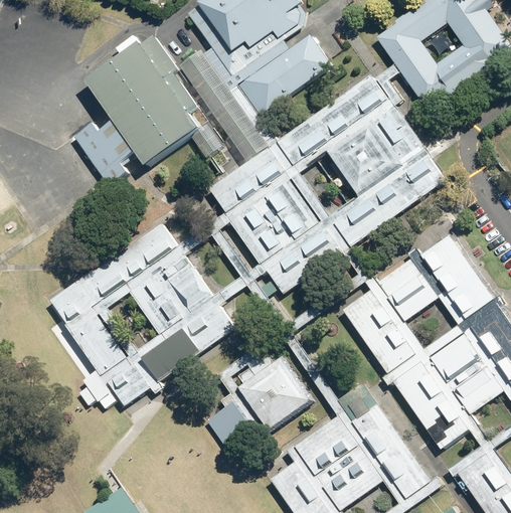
[(296,24),(299,6),(303,3),(301,0),(202,0),(198,3),(200,5),(233,51),(246,42),(250,47),(273,32),(278,37),(296,24)]
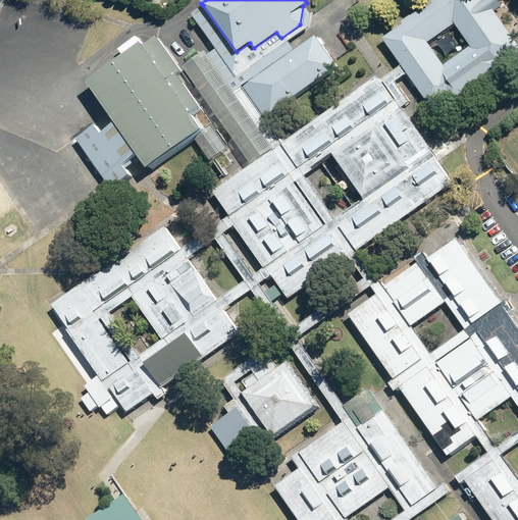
[(507,69),(502,61),(517,49),(517,47),(481,0),(430,0),(380,38),(403,68),(434,111),(446,102),(451,107),(507,69)]
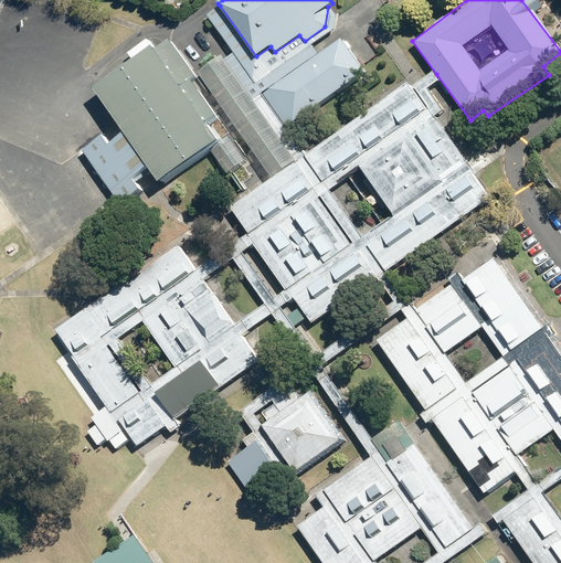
[(261,93),(284,127),(363,72),(340,38),(314,55),(261,93)]
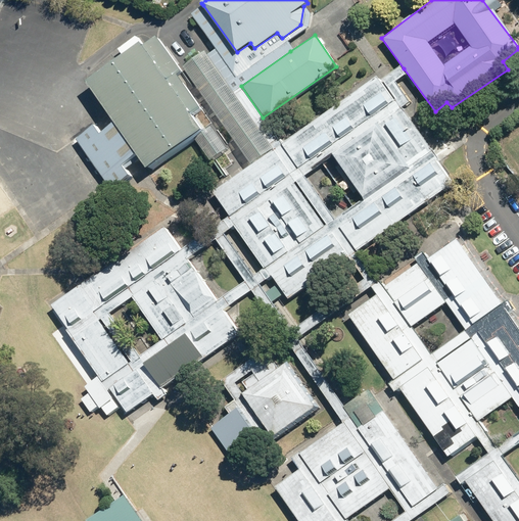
[(140,154),(149,168),(204,130),(143,43),(89,82),(118,121),(140,154)]
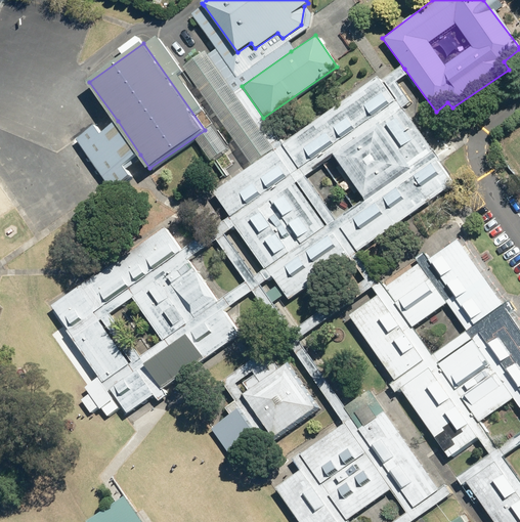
[(377,77),(277,147),(213,192),(232,220),(268,271),(289,300),(352,254),(452,183),(433,156),(396,104),(377,77)]
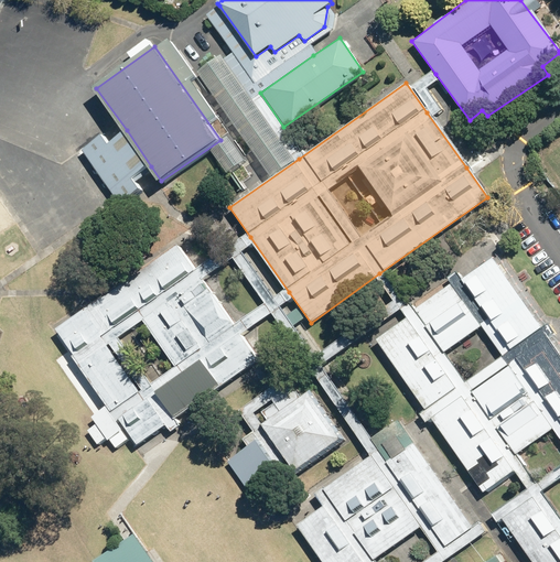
[(79,149),(118,205),(140,190),(132,179),(151,166),(127,130),(107,144),(100,134),(79,149)]
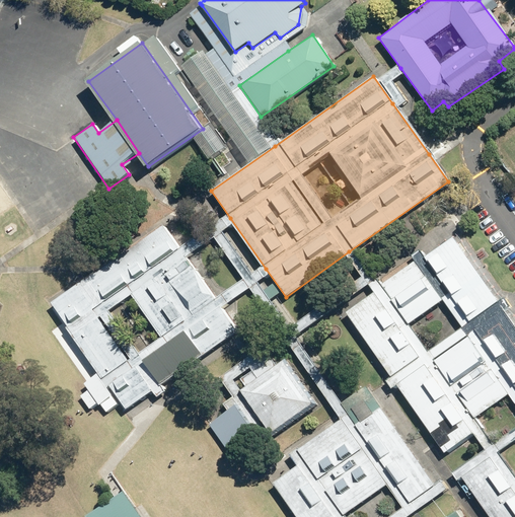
[(80,282),(51,302),(70,328),(106,381),(126,409),(155,387),(236,330),(217,303),(181,251),(162,224),(80,282)]
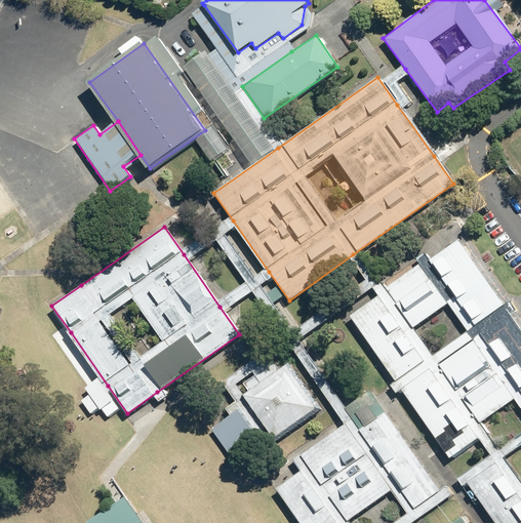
[(348,315),(397,386),(448,457),(477,438),(469,427),(474,424),(517,394),(520,390),(520,330),(506,309),(457,240),(424,263),(419,266),(417,264),(384,287),(385,289),(381,291),(348,315)]
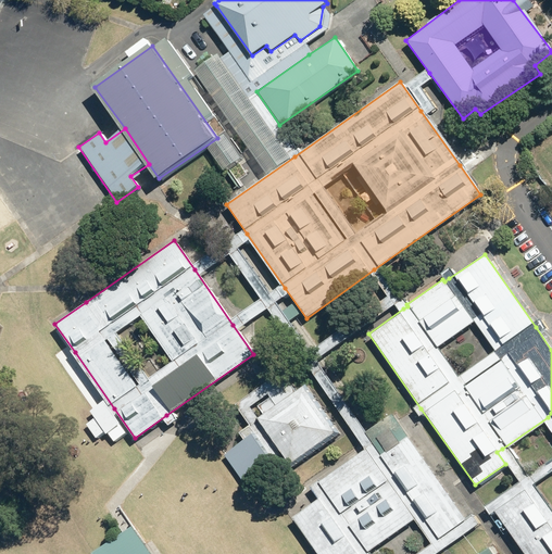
[(279,453),(289,467),(339,432),(304,383),(254,418),(256,420),(253,423),(239,433),(242,439),(222,453),(241,480),(279,453)]
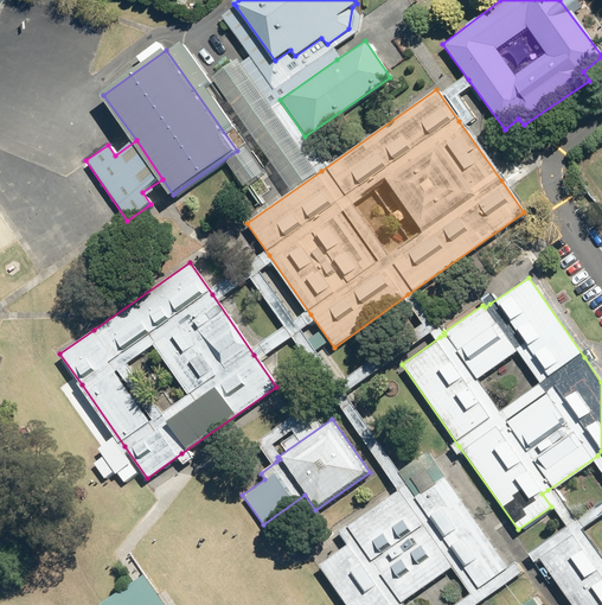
[(345,604),(472,604),(513,575),(511,572),(443,476),(414,497),(405,485),(402,488),(343,529),(338,533),(346,545),(316,565),(345,604)]
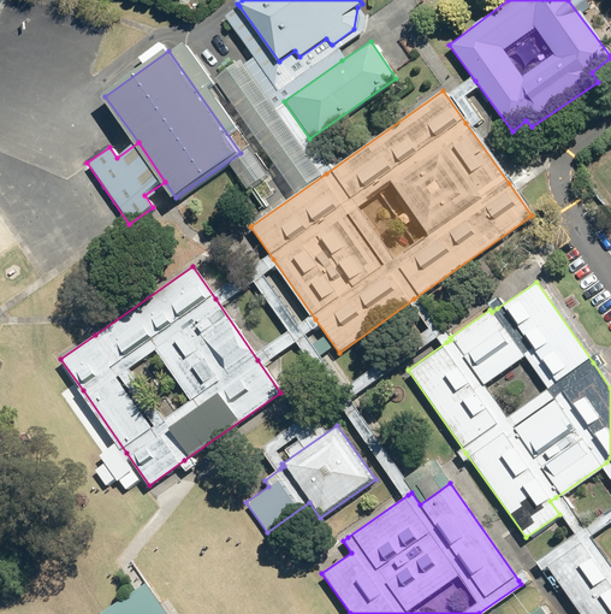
[(546,566),(580,613),(610,613),(610,586),(580,542),(546,566)]
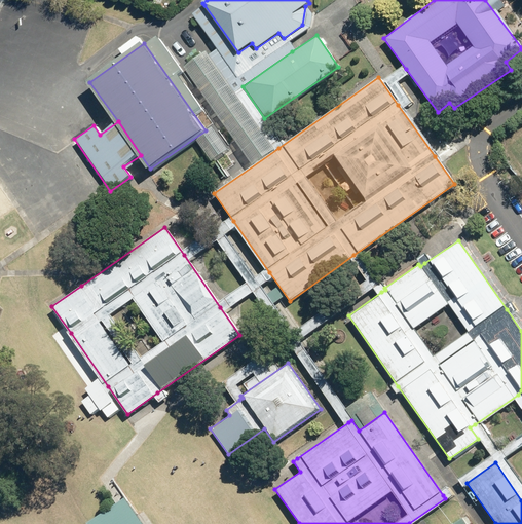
[(147,523),(128,496),(89,523),(147,523)]
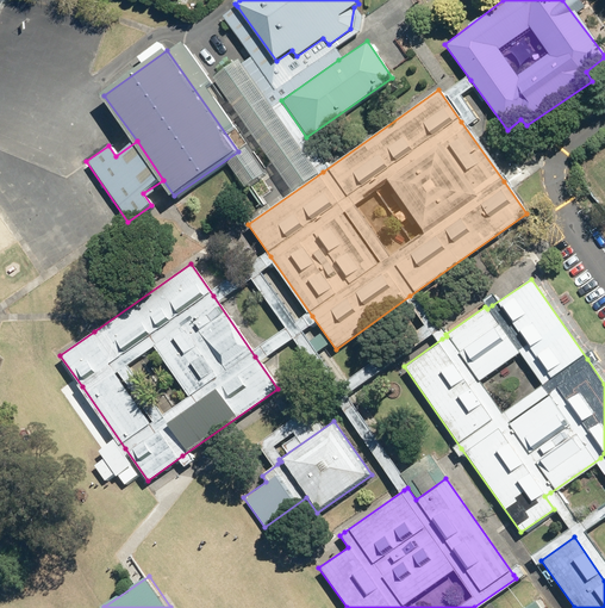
[(544,607),(536,597),(521,607),(544,607)]
